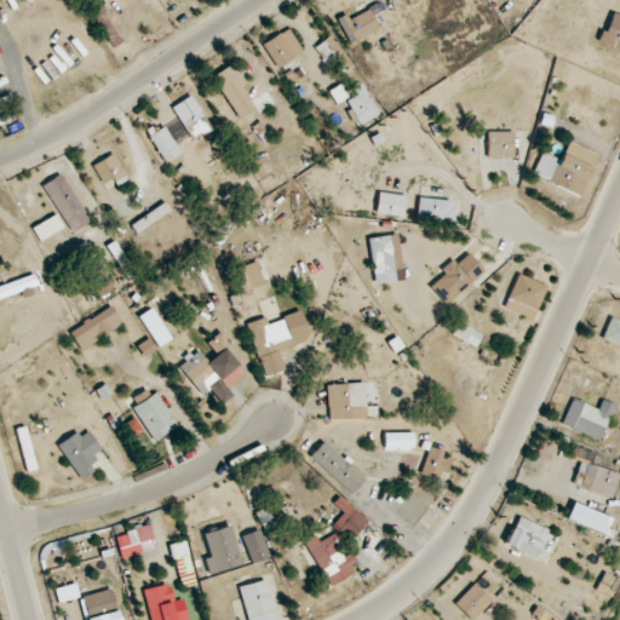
[(125,41),(103,6),(91,13),(113,49),(125,41)]
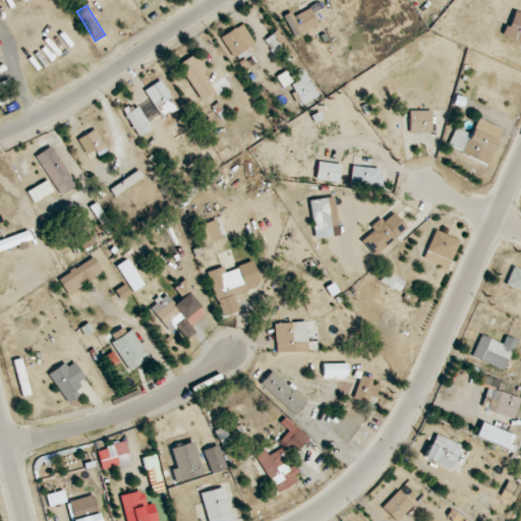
[(319,26),(310,6),(285,15),(292,37),(319,26)]
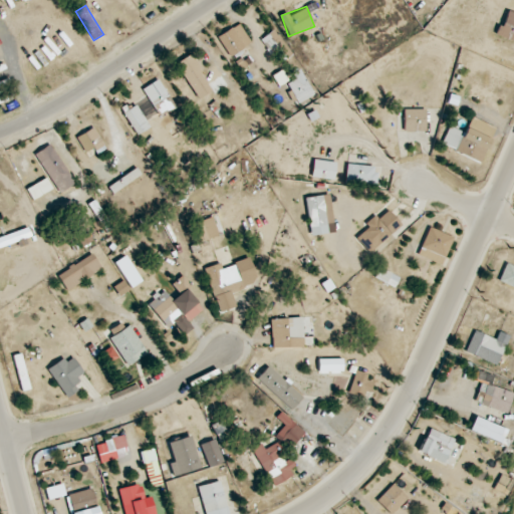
[(230,57),(252,44),(240,23),(218,37),(230,57)]
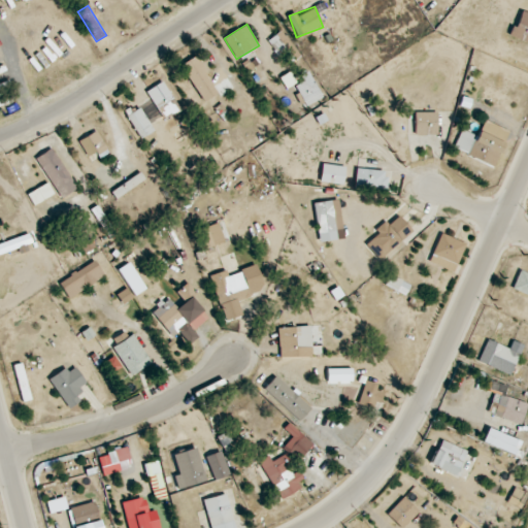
[(267,42),(283,59),(289,54),(294,60),(300,55),(279,31),(267,42)]
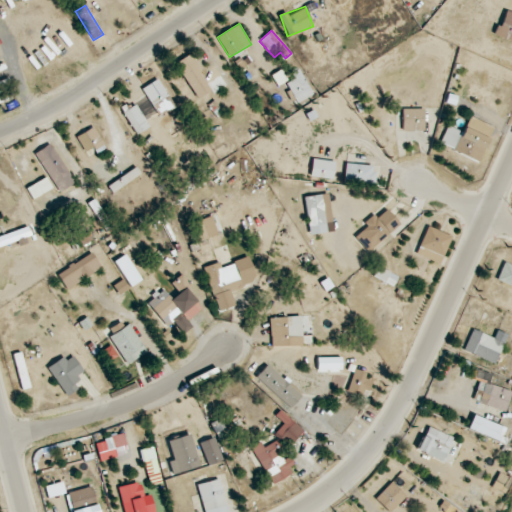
[(199,99),(214,88),(189,55),(174,65),(199,99)]
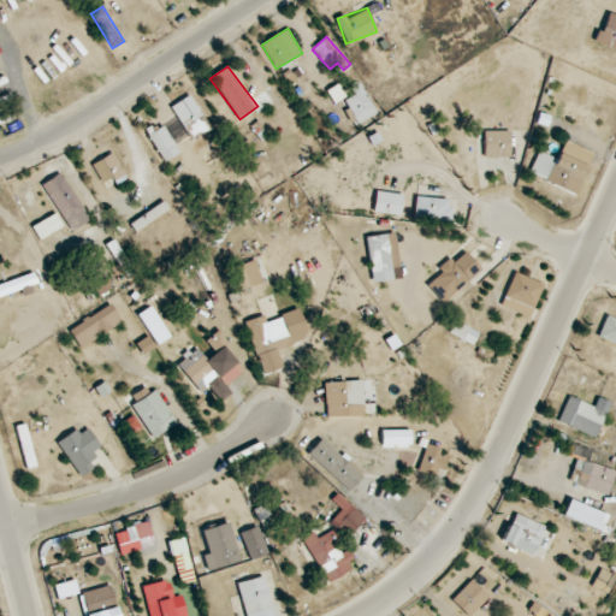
[(356,126),(378,114),(363,90),(342,102),(356,126)]
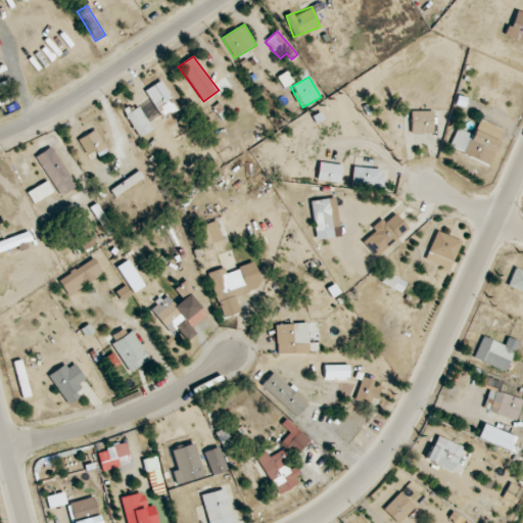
[(145,91),(161,116),(178,105),(161,81),(145,91)]
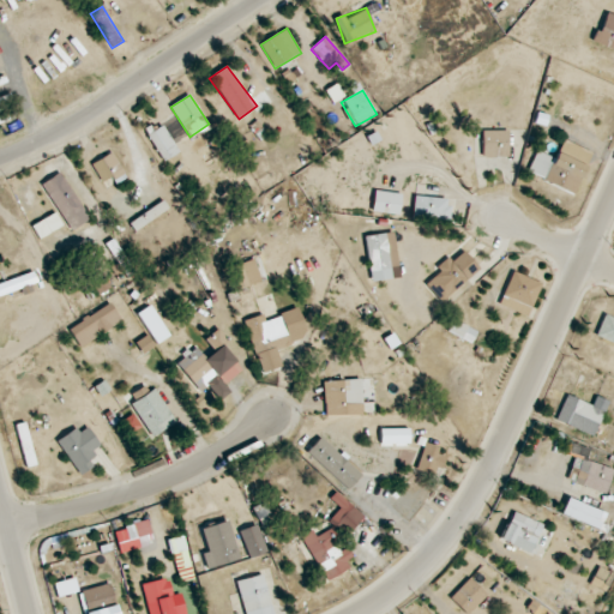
[(144,132),(164,162),(179,151),(160,121),(144,132)]
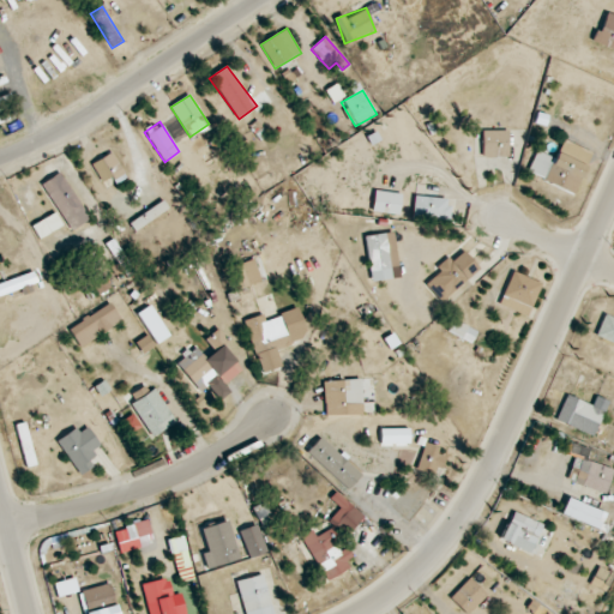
[(482,158),(509,158),(509,131),(482,131),(482,158)]
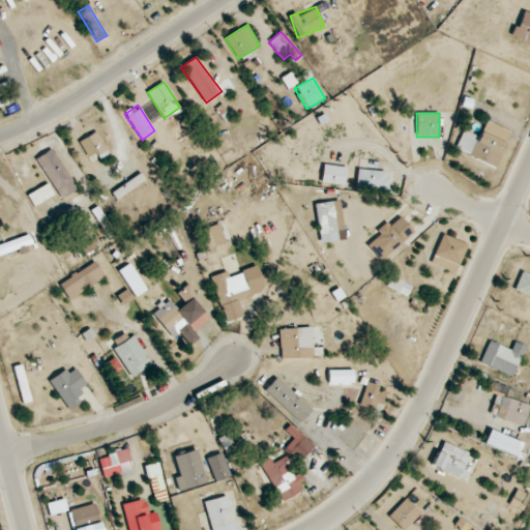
[(475,129),(473,135),(464,130),(455,150),(496,168),(506,143),(475,129)]
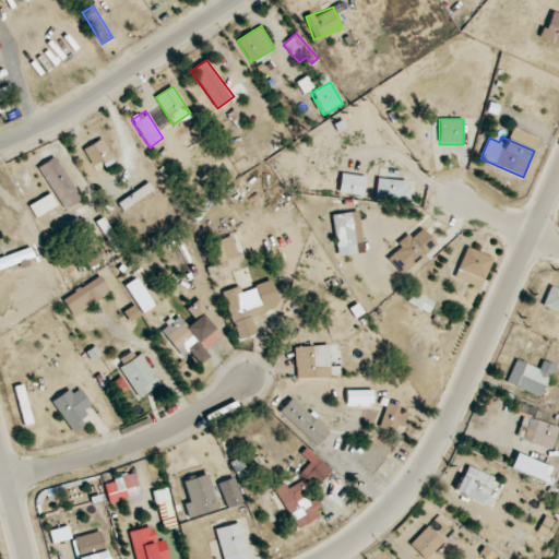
[(94,169),(114,158),(103,139),(83,150),(94,169)]
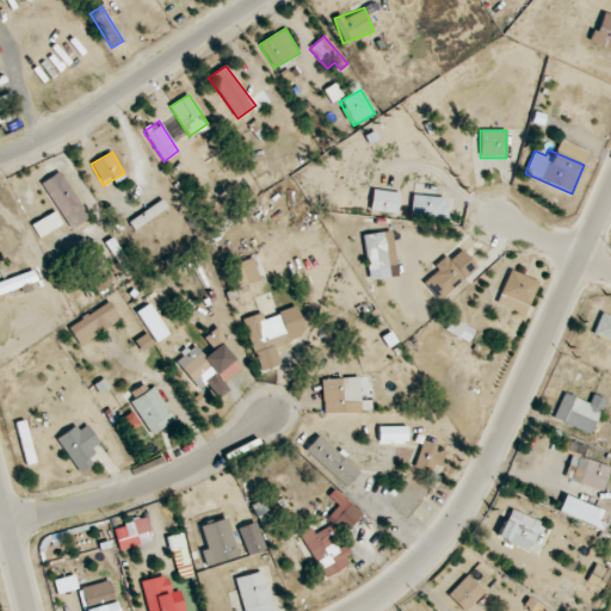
[(91,218),(61,171),(41,183),(71,230),(91,218)]
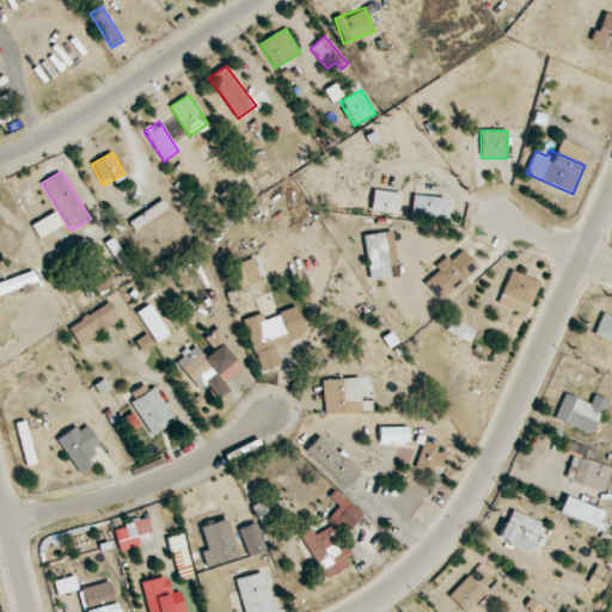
[(411,218),(448,221),(451,199),(414,195),(411,218)]
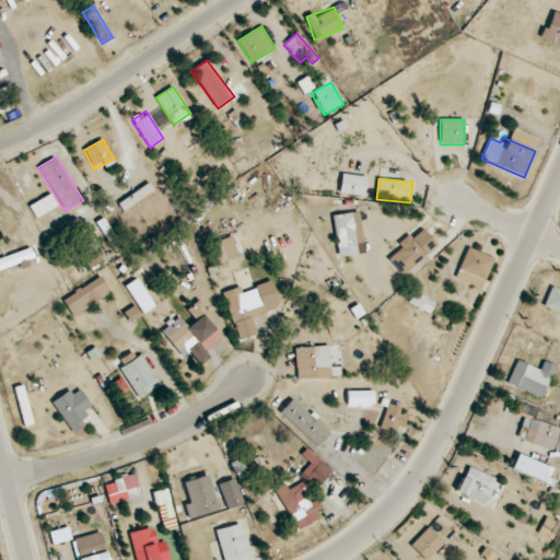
[(353,213),(333,216),(337,248),(357,246),(353,213)]
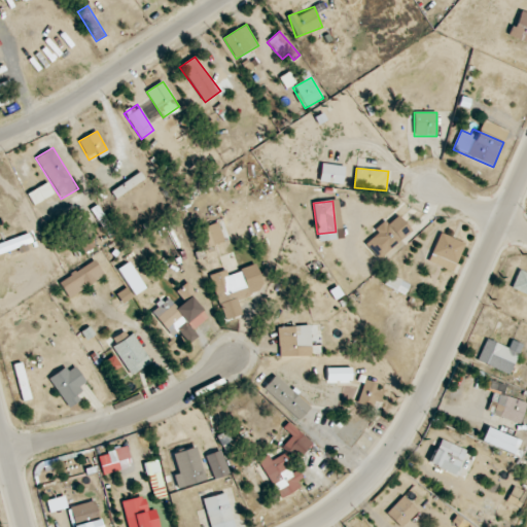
[(380,260),(412,231),(394,212),(362,243),(380,260)]
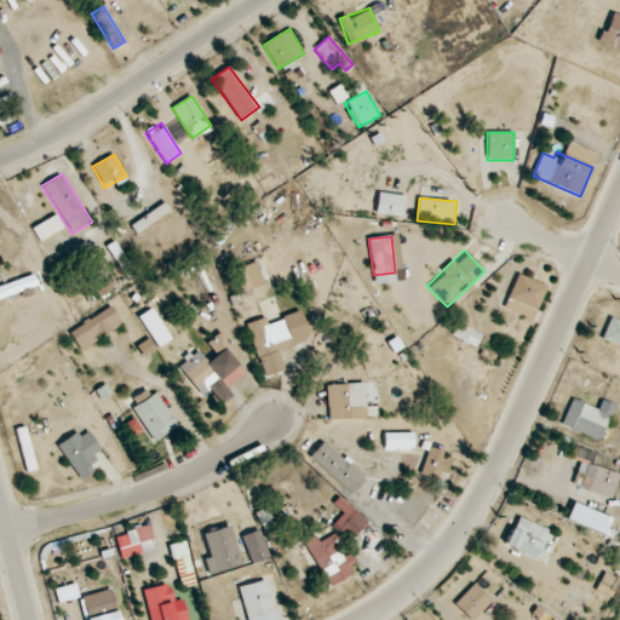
[(547,287),(518,274),(503,309),(533,321),(547,287)]
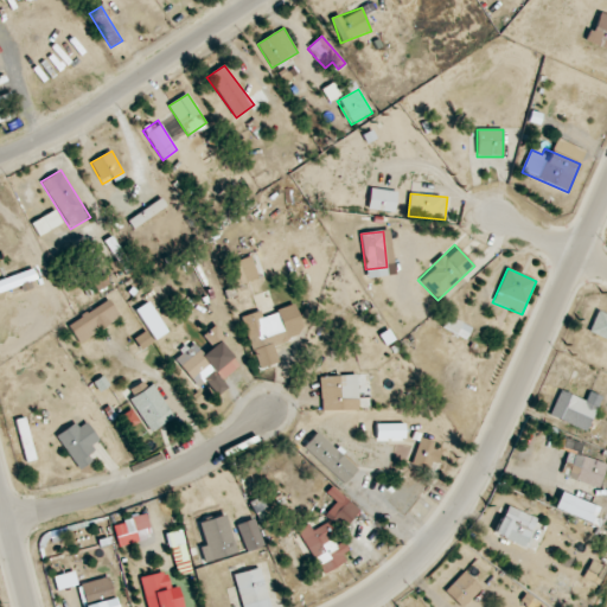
[(0,292),(37,285),(34,273),(0,280),(0,292)]
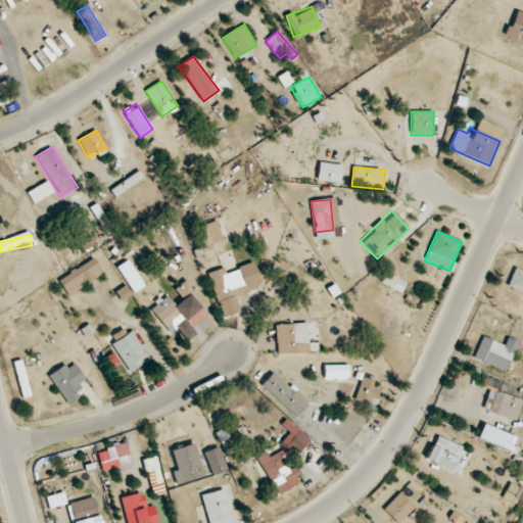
[(99,269),(94,260),(59,282),(64,289),(99,269)]
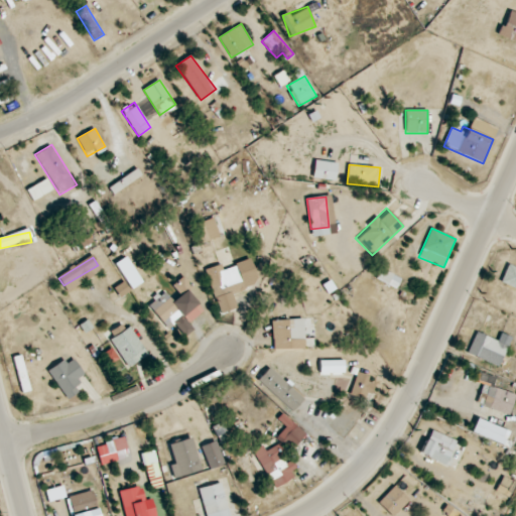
[(205,270),(215,300),(247,289),(239,267),(227,271),(224,264),(205,270)]
